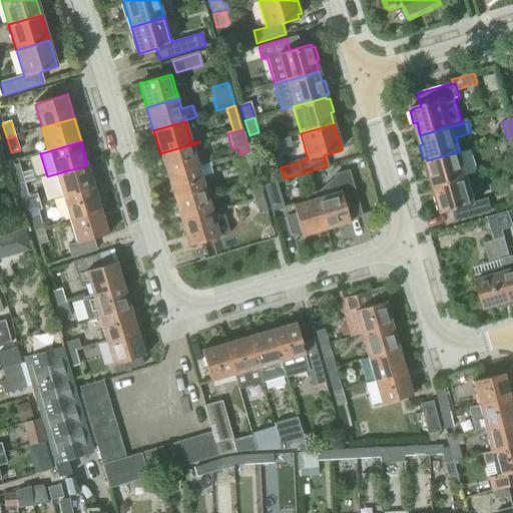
[(206,164),(199,142),(160,153),(167,176),(191,169),(198,167),(198,166),(206,164)]
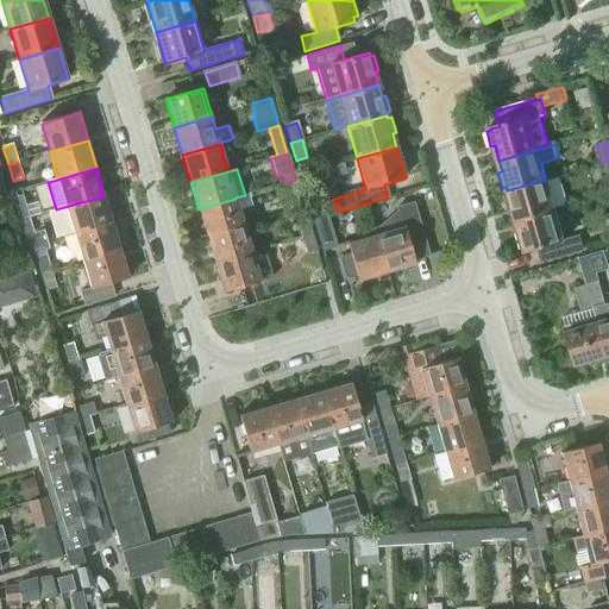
[(0,173),(0,171),(0,208),(10,206),(0,173)]
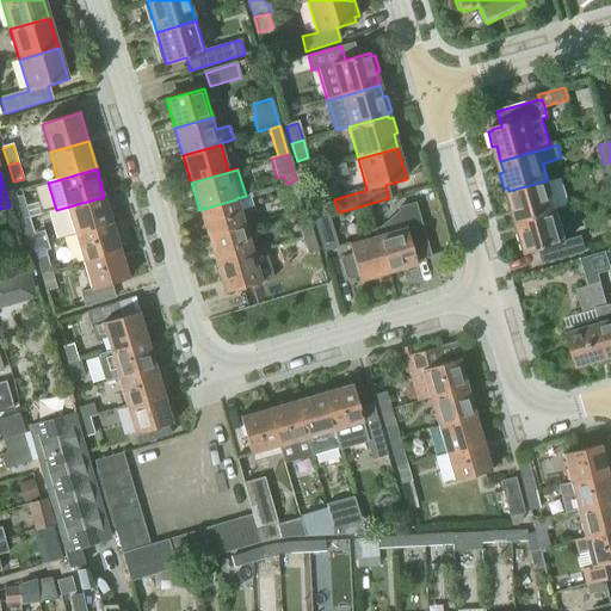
[(287,184),(291,202),(294,209),(303,207),(301,198),(296,180),(287,184)]
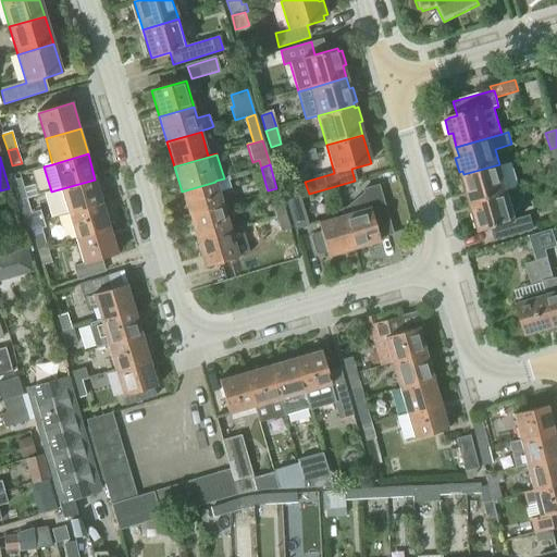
[(468,190),(471,202),(507,193),(499,164),(463,174),(465,176),(461,177),(465,192),(468,190)]
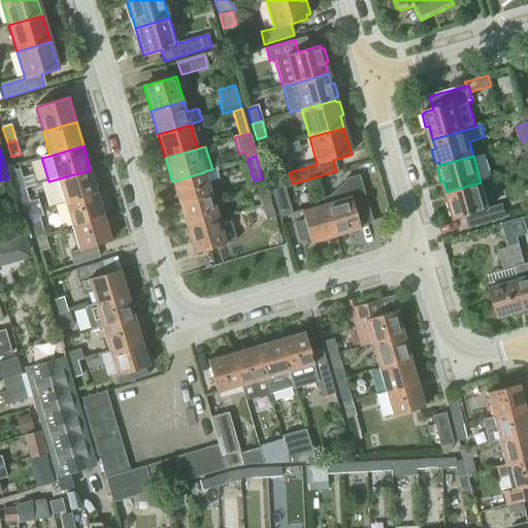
[(97,195),(91,170),(57,179),(64,204),(97,195)]
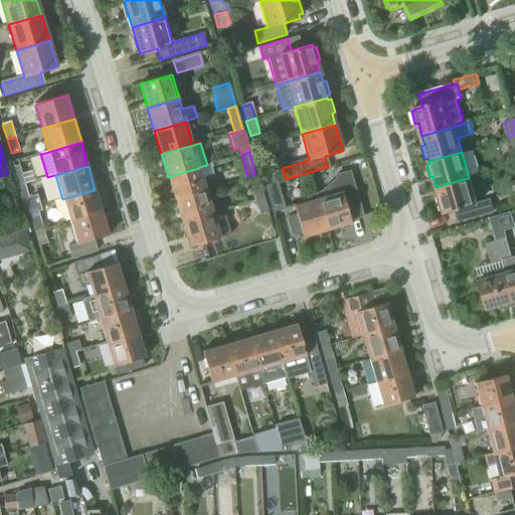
[(199,168),(192,170),(168,177),(175,201),(206,191),(199,168)]
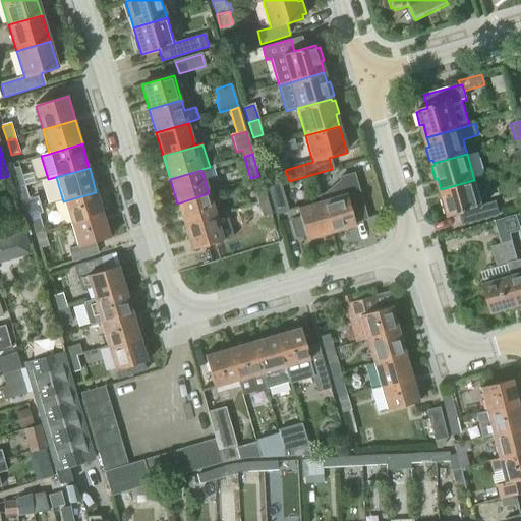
[(16,188),(25,186),(20,171),(12,174),(16,188)]
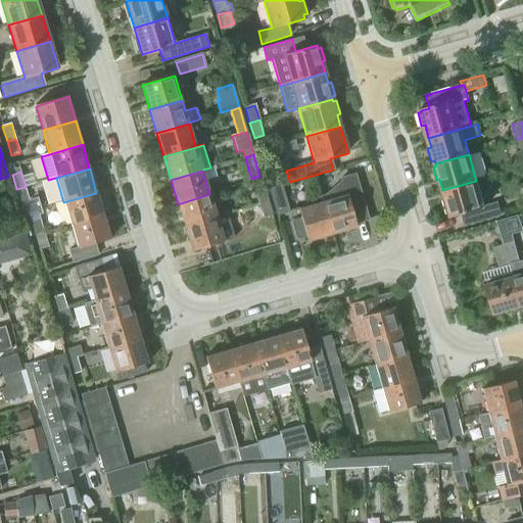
[(321,196),(323,202),(332,235),(355,229),(354,225),(367,221),(353,174),(340,178),(341,182),(325,195),(321,196)]
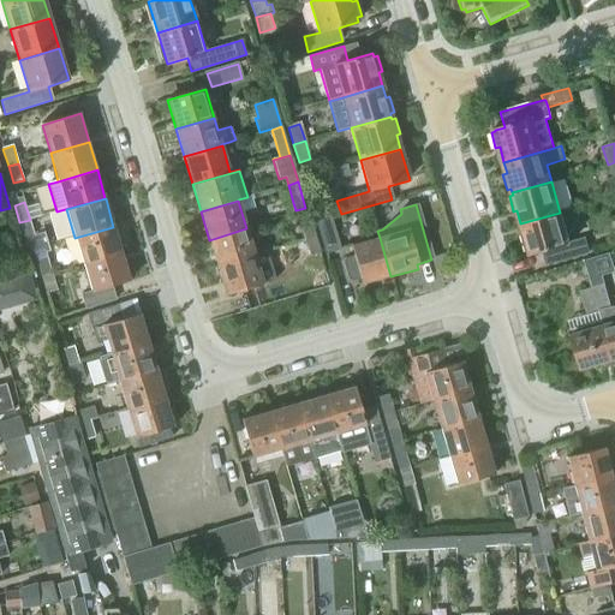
[(560,213),(520,224),(524,237),(520,238),(525,254),(529,252),(530,256),(551,250),(555,263),(589,255),(585,240),(568,245),(560,213)]
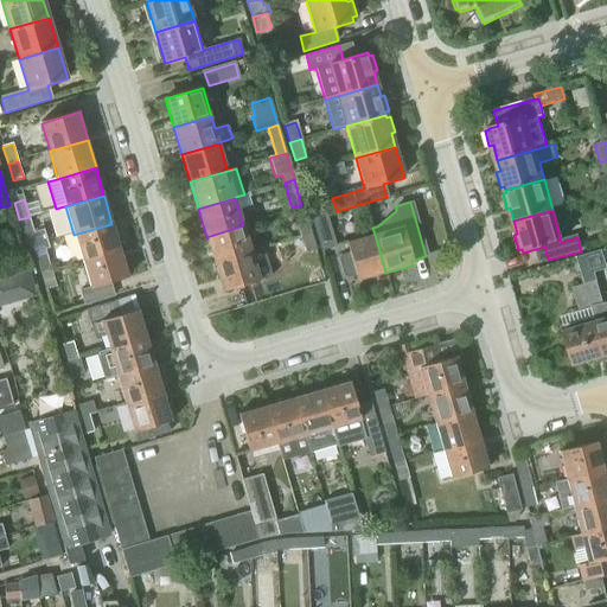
[(324,215),(311,218),(321,250),(333,247),(324,215)]
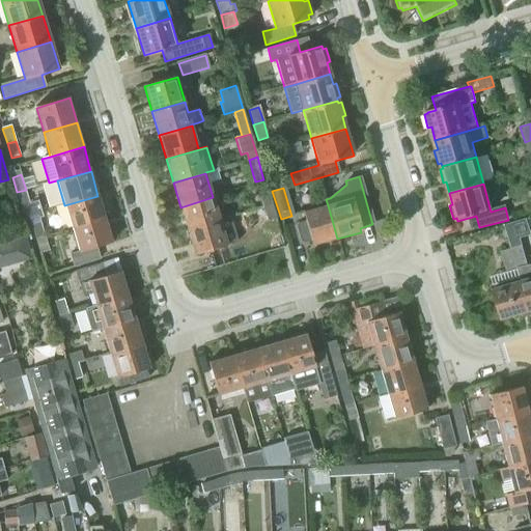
[(26,190),(17,192),(22,207),(25,217),(28,216),(42,212),(38,200),(30,203),(26,190)]
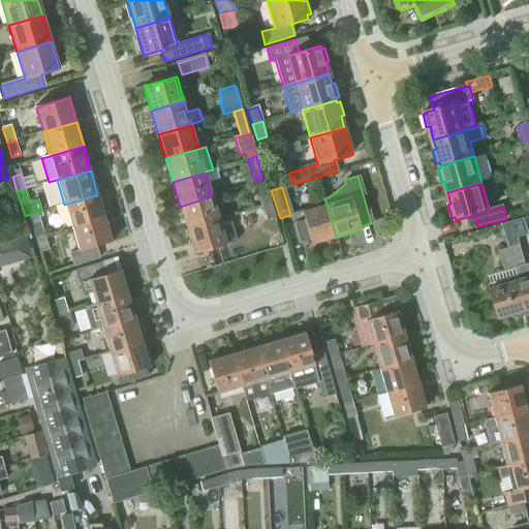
[(261,208),(270,205),(267,190),(257,193),(261,208)]
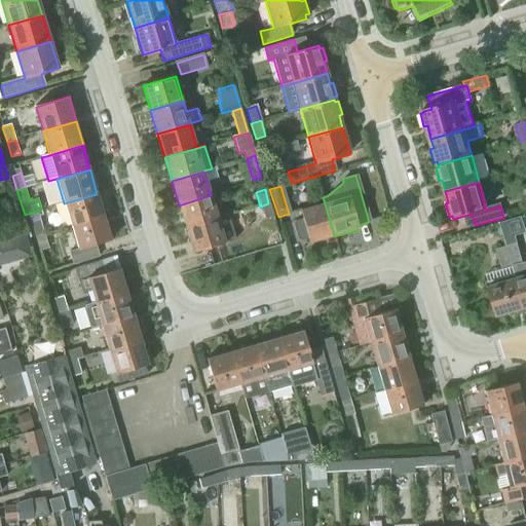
[(97,194),(64,203),(71,227),(104,217),(97,194)]
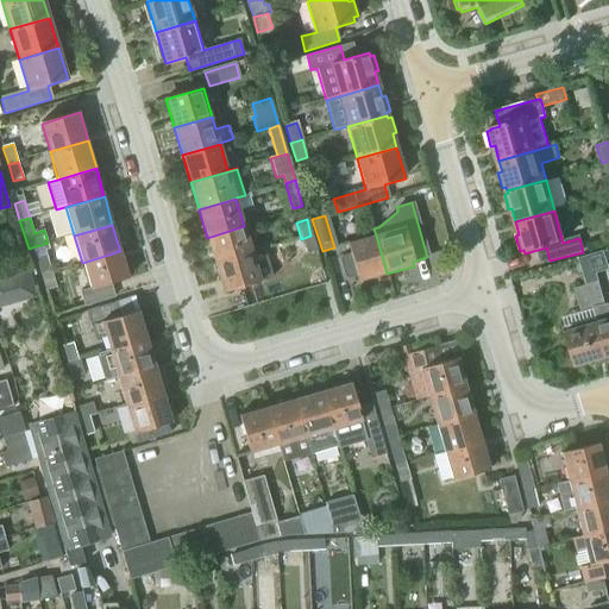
[(215,265),(227,262),(252,255),(252,253),(244,226),(207,238),(215,265)]
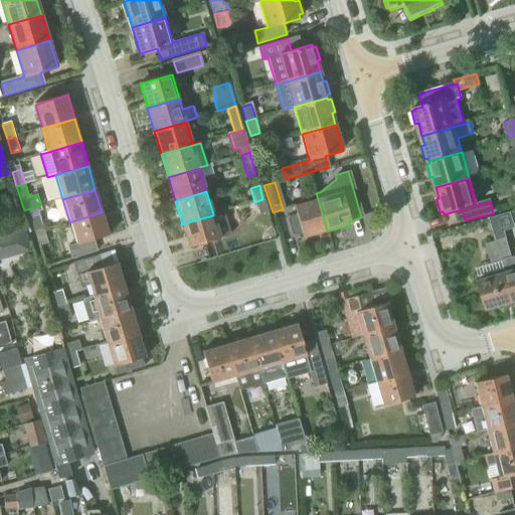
[(263,199),(254,202),(259,216),(267,214),(263,199)]
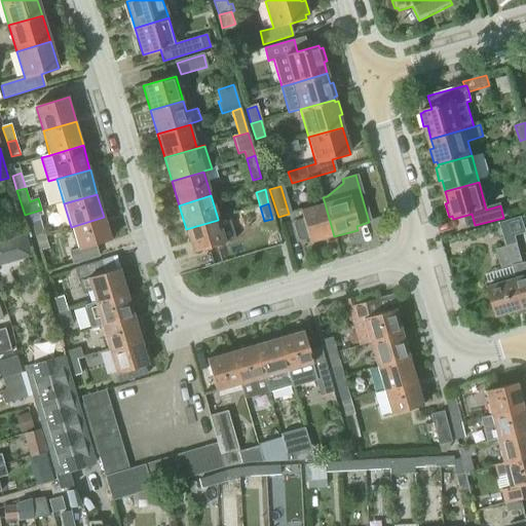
[(334,236),(325,203),(299,211),(302,220),(295,222),(293,225),(297,239),(300,241),(307,239),(309,243),(334,236)]
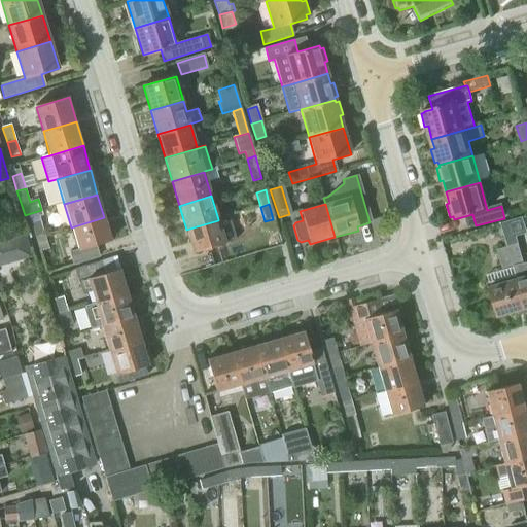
[(28,214),(35,238),(44,235),(39,217),(43,216),(41,210),(28,214)]
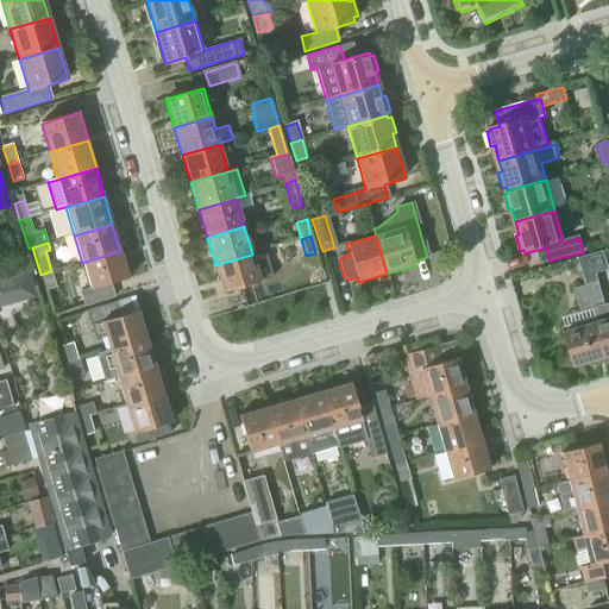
[(227,293),(261,283),(274,280),(265,250),(252,253),(252,255),(227,262),(215,265),(224,294),(227,293)]
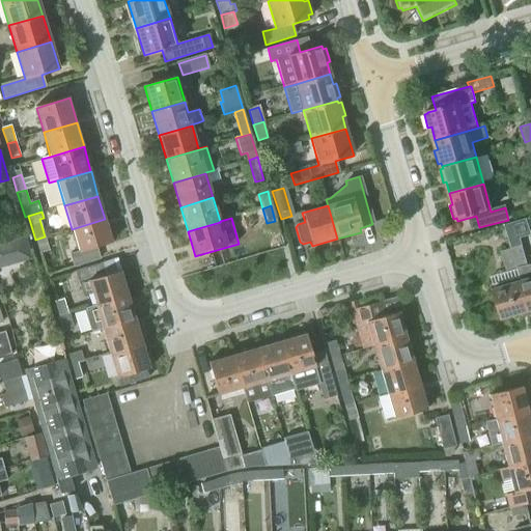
[(105,219),(72,229),(78,251),(70,254),(73,267),(100,258),(96,248),(112,244),(105,219)]
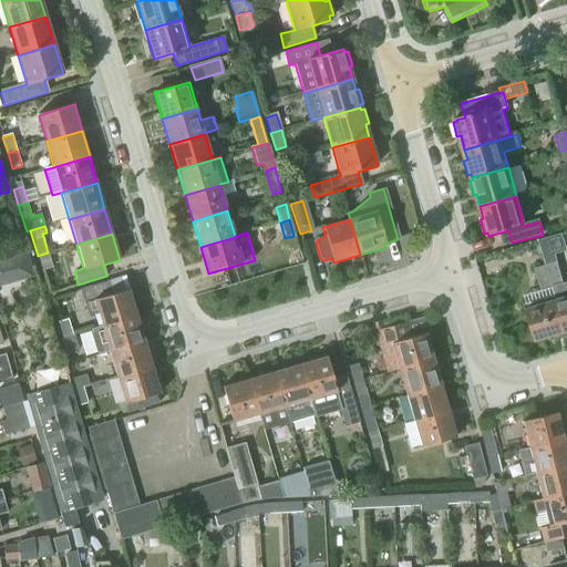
[(48,253),(38,256),(42,270),(52,268),(48,253)]
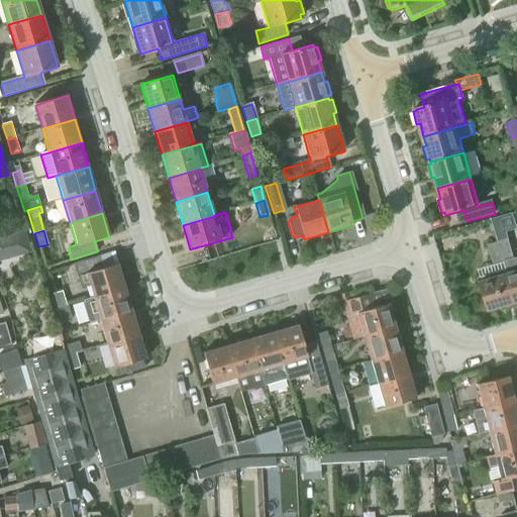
[(24,231),(0,237),(0,262),(31,253),(24,231)]
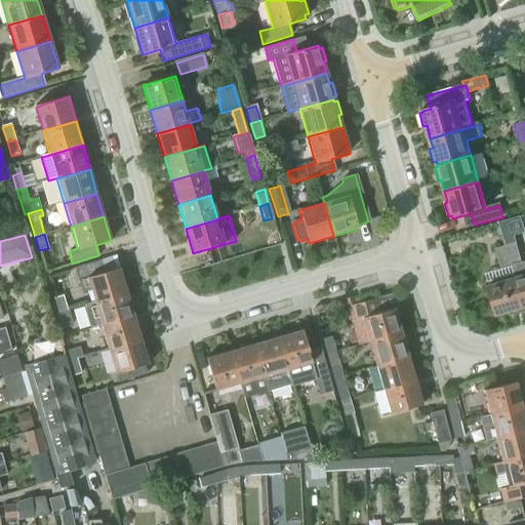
[(516,243),(506,246),(512,268),(514,278),(523,309),(524,308),(524,261),(522,263),(516,243)]
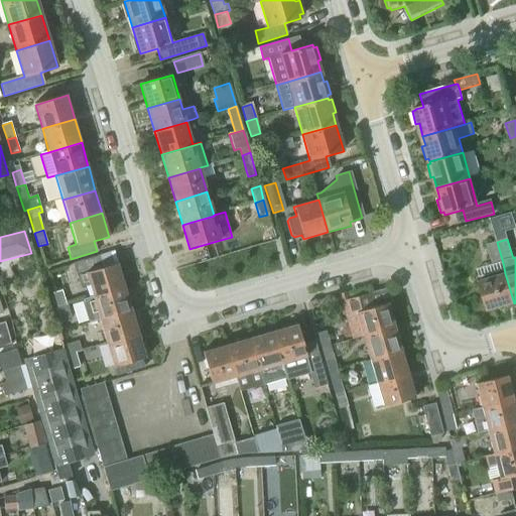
[(503,263),(497,242),(473,249),(477,262),(491,258),(493,266),(503,263)]
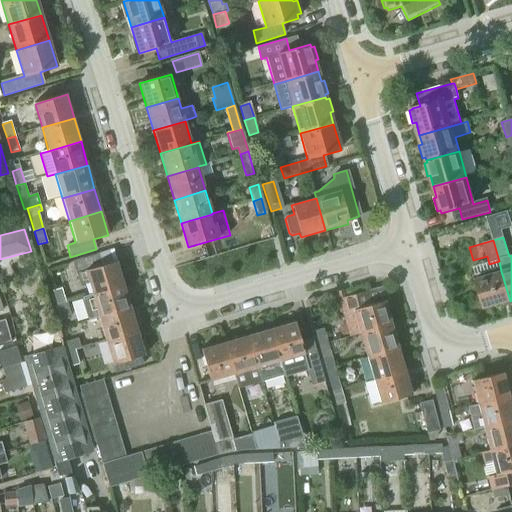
[(116,263),(101,267),(98,255),(72,262),(75,274),(76,273),(80,285),(87,283),(91,295),(123,286),(116,263)]
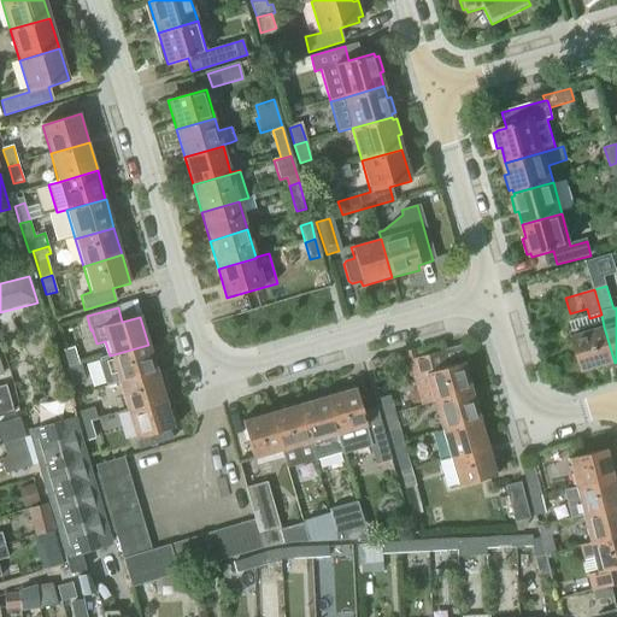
[(615,363),(604,327),(573,336),(583,372),(615,363)]
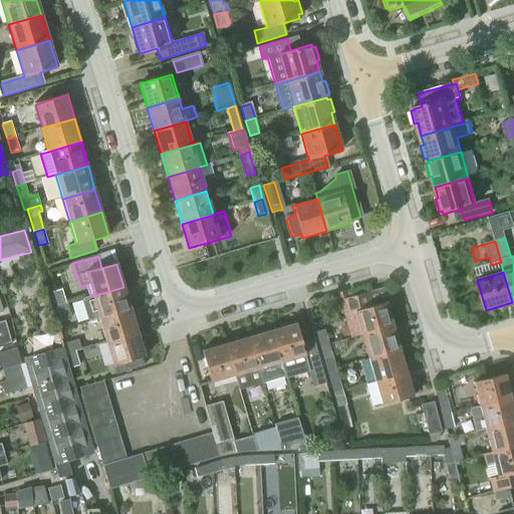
[(89,322),(98,319),(131,310),(123,287),(91,296),(82,299),(83,300),(81,300),(87,320),(89,320),(89,322)]
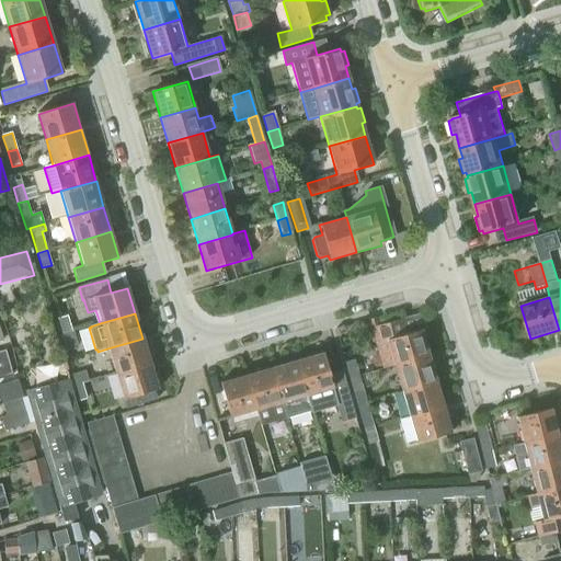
[(64,334),(72,332),(68,317),(58,320),(64,334)]
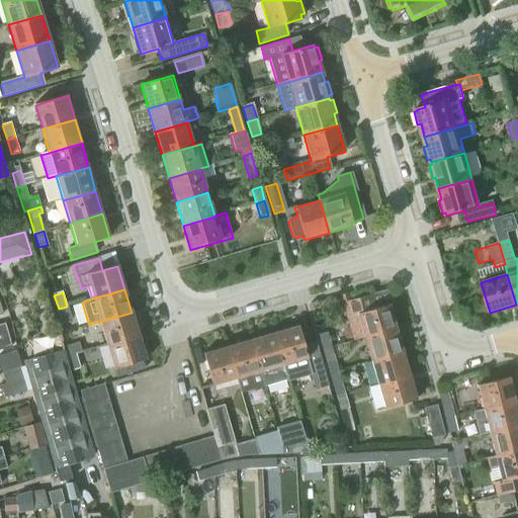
[(377,308),(374,293),(343,303),(353,341),(363,338),(397,328),(390,305),(377,308)]
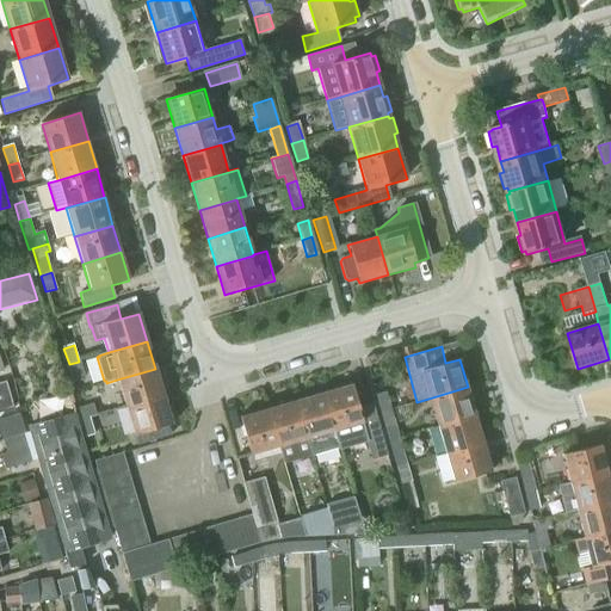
[(74,382),(85,378),(79,362),(69,364),(74,382)]
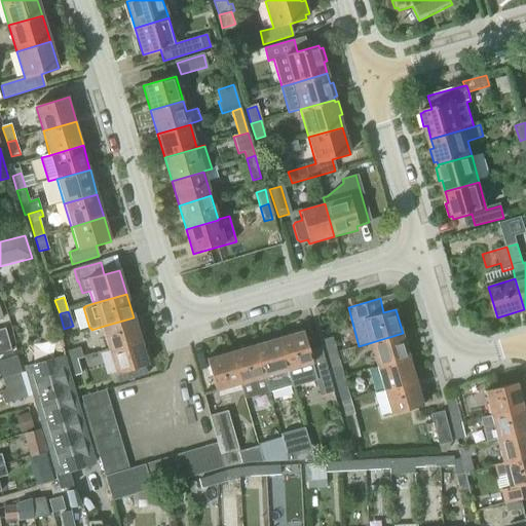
[(108,351),(141,341),(134,317),(101,327),(108,351)]
